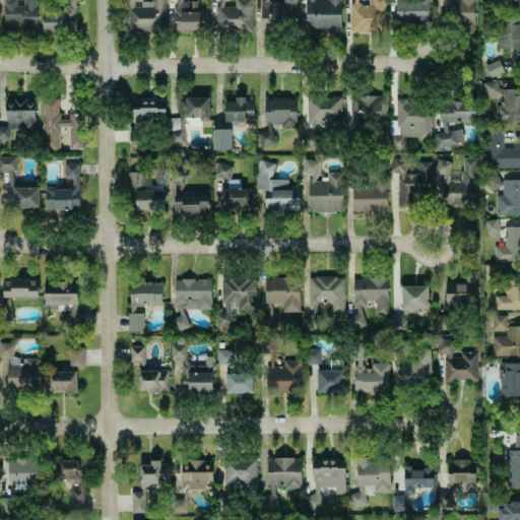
[(37,28),(36,0),(3,0),(4,29),(18,29),(18,28),(37,28)]
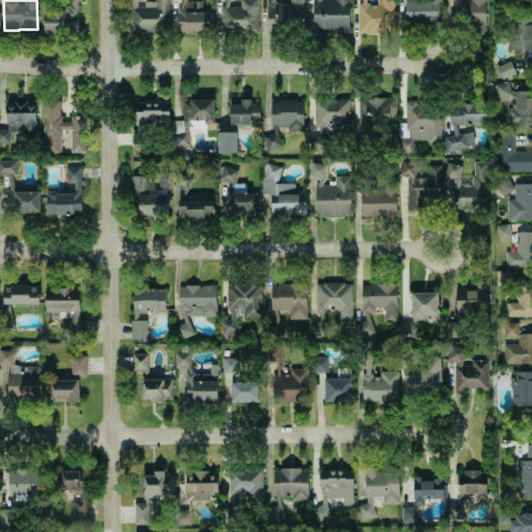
[(43,33),(77,33),(76,0),(65,0),(67,7),(43,7),(43,33)]
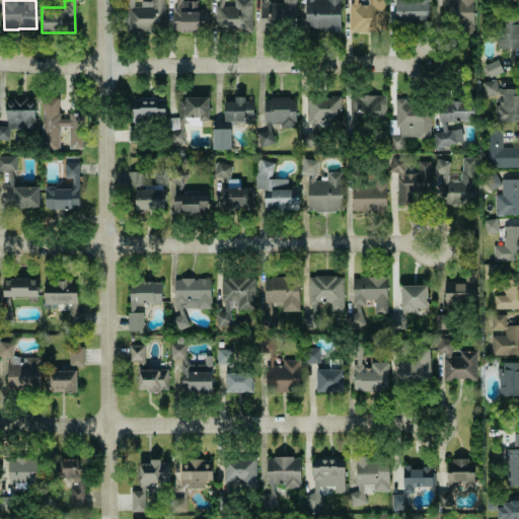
[(163,0),(150,0),(150,3),(133,3),(133,0),(126,0),(127,31),(164,30),(163,0)]
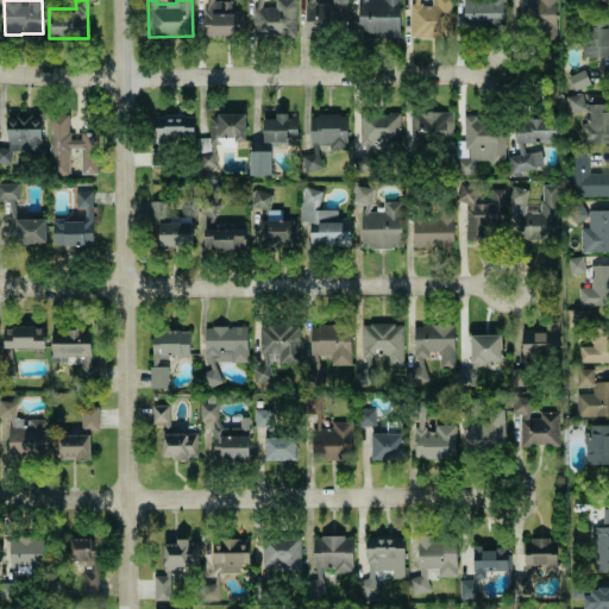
[(294,0),(272,0),(274,7),(252,7),(252,37),(295,36),(294,0)]
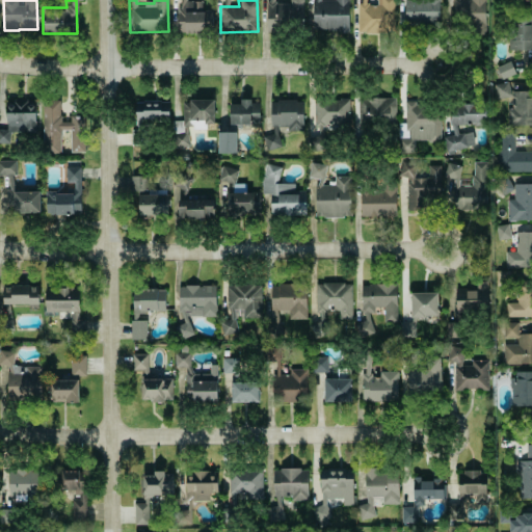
[(302,0),(289,0),(289,2),(267,3),(268,30),(303,28),(302,0)]
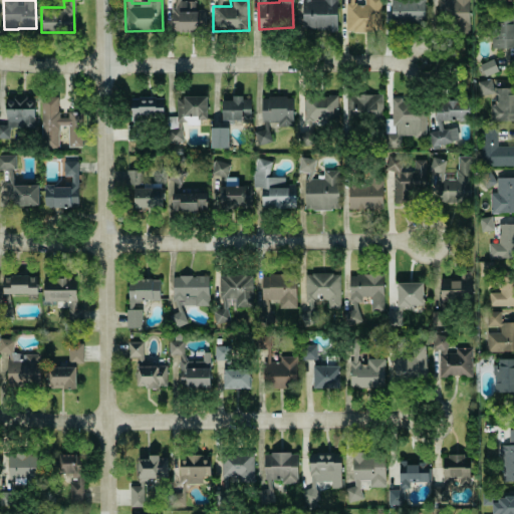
[(336,0),(302,0),(302,30),(336,30),(336,0)]
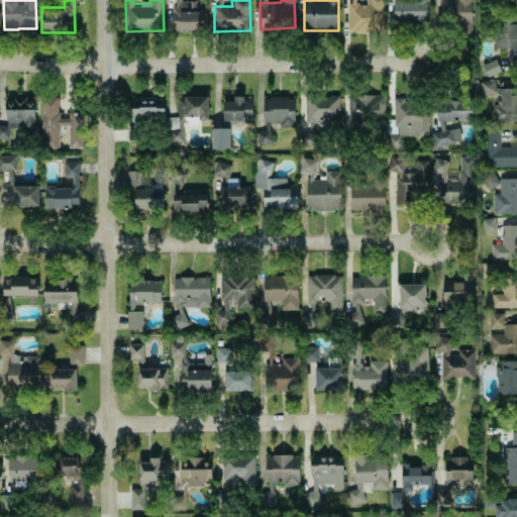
[(383,0),(365,0),(365,4),(347,4),(346,30),(382,32),(383,0)]
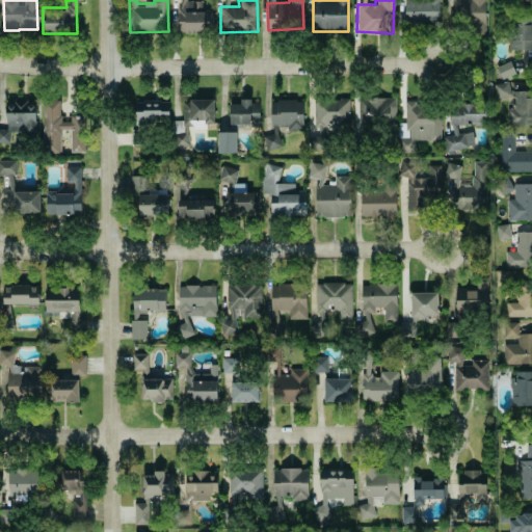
[(403,0),(404,23),(439,23),(437,0),(403,0)]
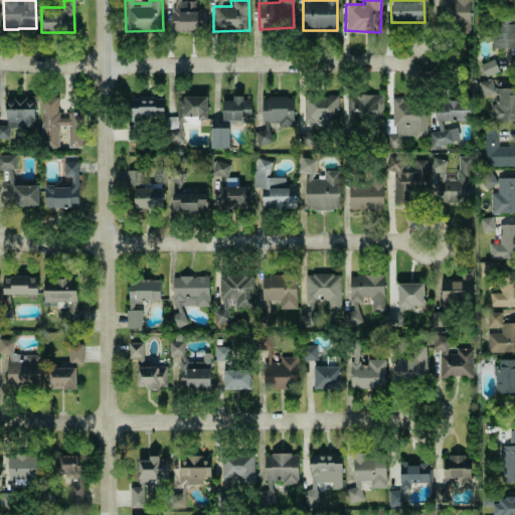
[(470,32),(469,0),(438,0),(439,21),(455,21),(455,32),(470,32)]
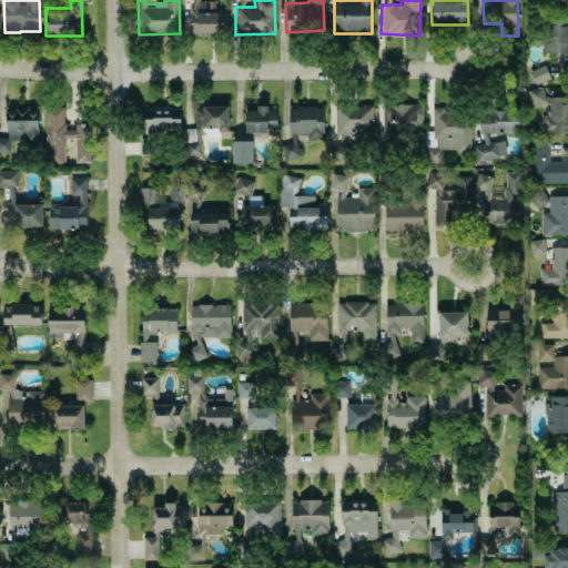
[(226,11),(215,11),(215,1),(191,2),(191,36),(226,34),(226,11)]
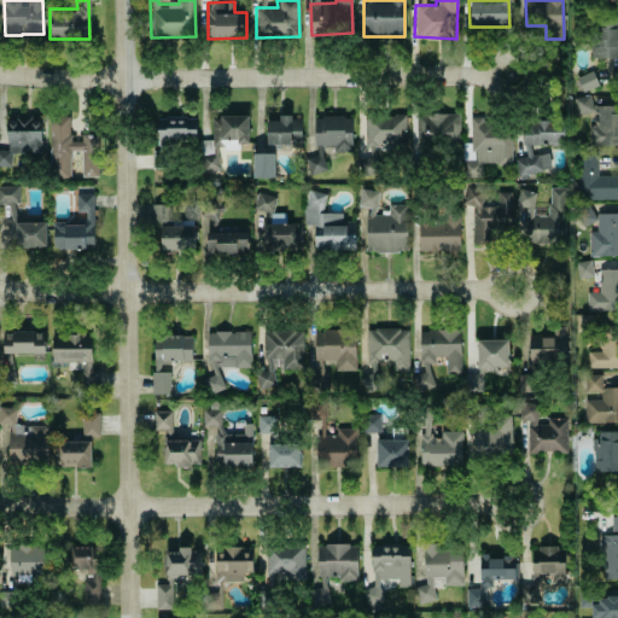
[(589,58),(617,58),(617,18),(606,18),(606,27),(596,27),(596,45),(590,45),(589,58)]
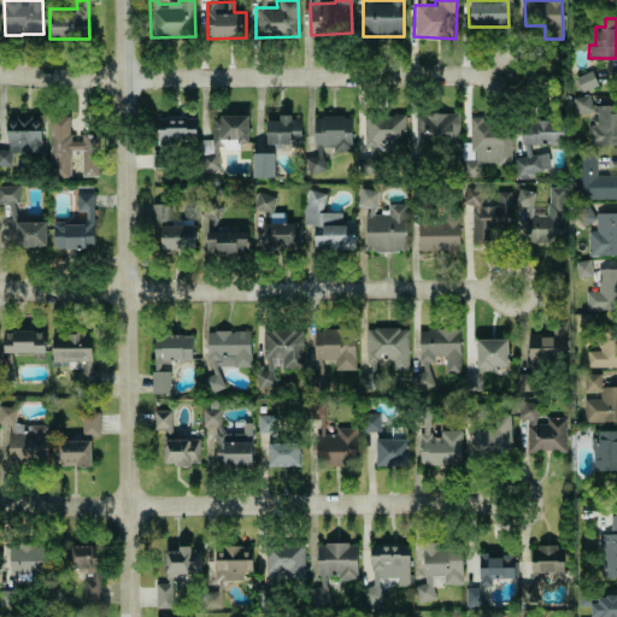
[(597,86),(592,71),(576,76),(580,90),(597,86)]
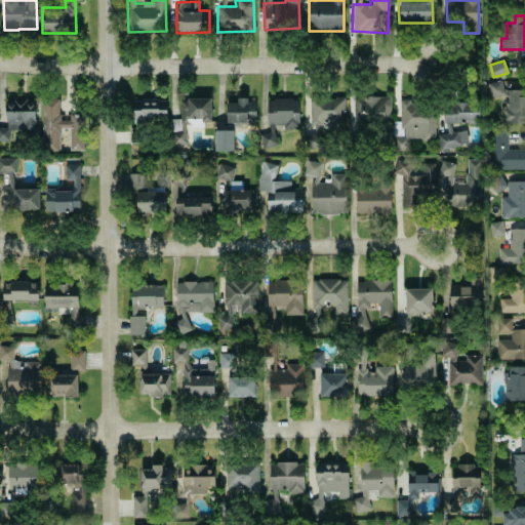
[(524,89),(502,90),(502,82),(489,82),(489,96),(505,96),(505,106),(499,106),(500,124),(524,123),(524,89)]
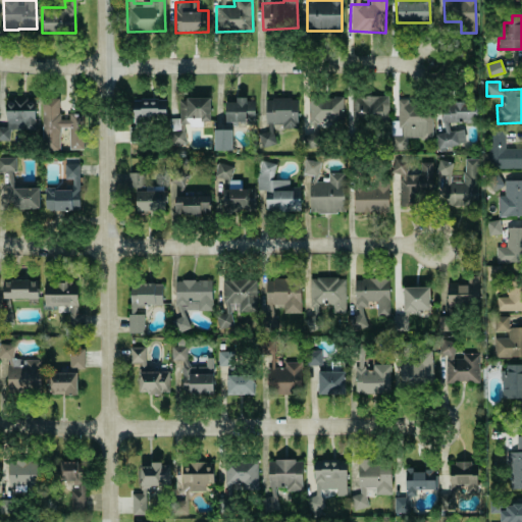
[(387,96),(351,95),(351,121),(387,122),(387,96)]
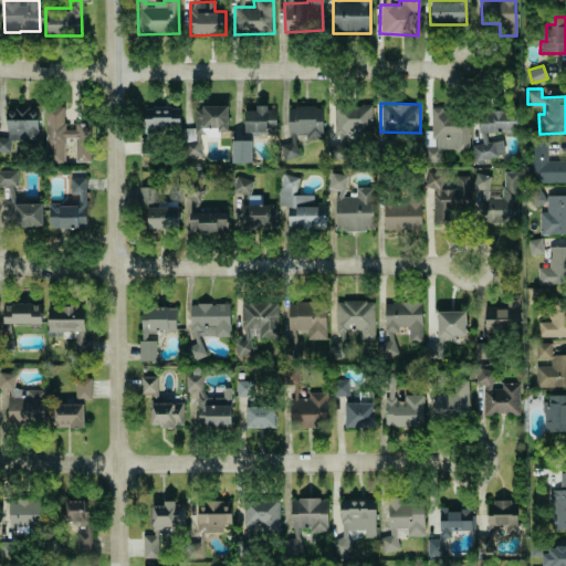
[(334,133),(371,133),(370,104),(334,105),(334,133)]
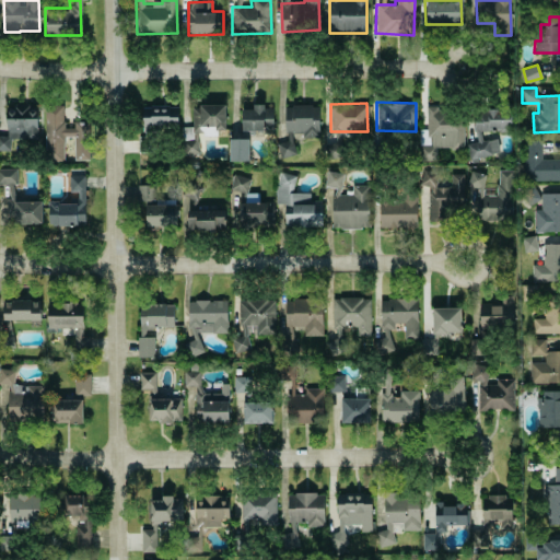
[(241,130),(272,130),(272,105),(241,106),(241,130)]
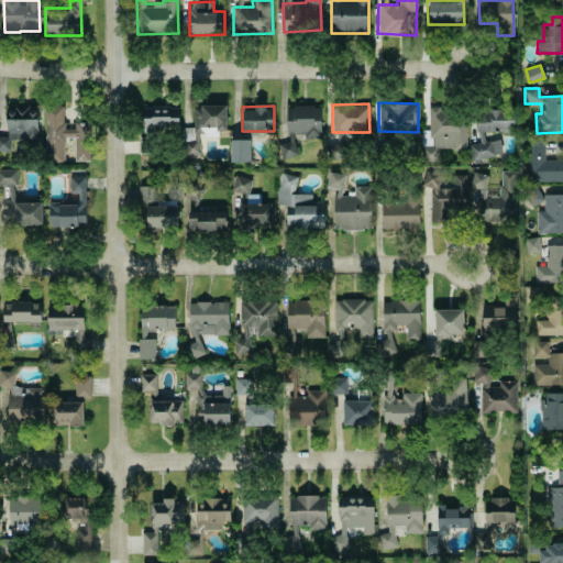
[(320,139),(320,106),(286,106),(286,133),(302,133),(302,139),(320,139)]
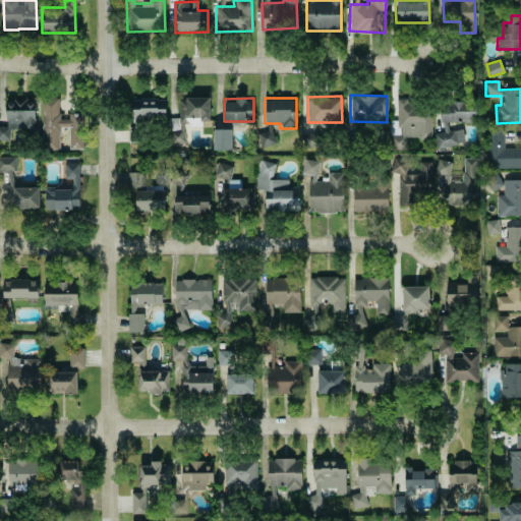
[(82,149),(82,113),(68,113),(68,120),(59,120),(58,99),(42,99),(42,150),(59,150),(59,127),(68,127),(68,149),(82,149)]
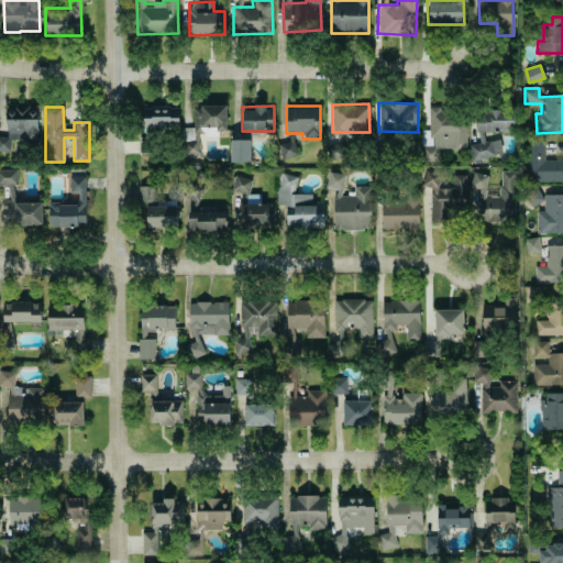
[(178,128),(178,107),(142,107),(143,129),(178,128)]
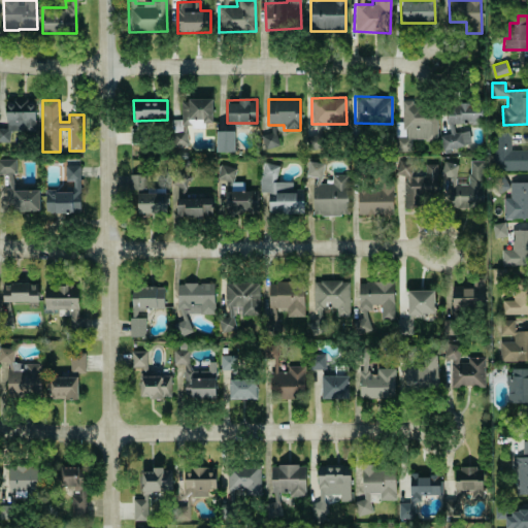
[(0,142),(8,141),(8,131),(35,130),(34,101),(10,101),(10,110),(5,110),(6,129),(0,129),(0,142)]
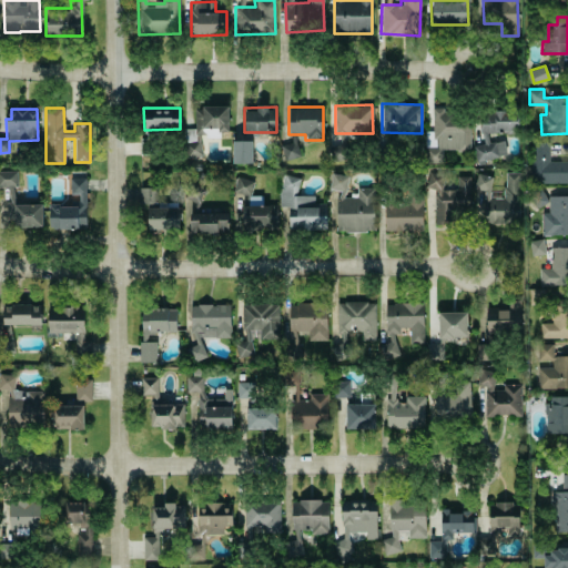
[(487,135),(520,130),(516,109),(493,113),(494,117),(477,120),(483,144),(473,145),(476,161),(506,155),(504,141),(489,143),(487,135)]
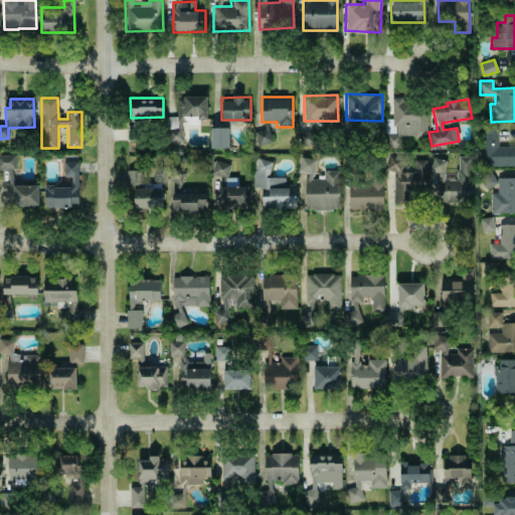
[(391,100),(391,120),(385,120),(385,147),(400,147),(400,136),(425,136),(425,100),(391,100)]
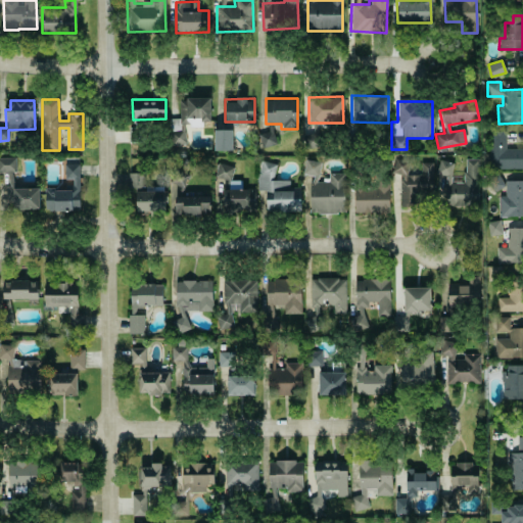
[(128,141),(138,142),(139,128),(128,128),(128,141)]
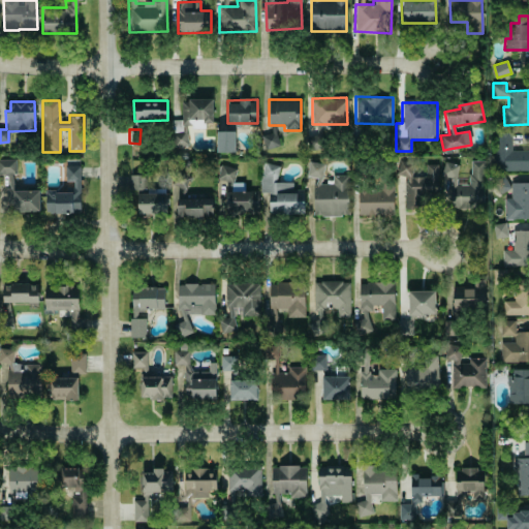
[(235,131),(216,131),(217,153),(235,152),(235,131)]
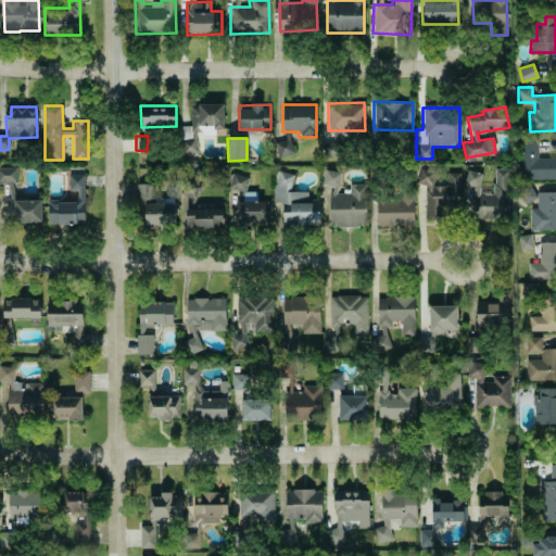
[(555,158),(538,159),(536,139),(519,139),(520,180),(555,178),(555,158)]
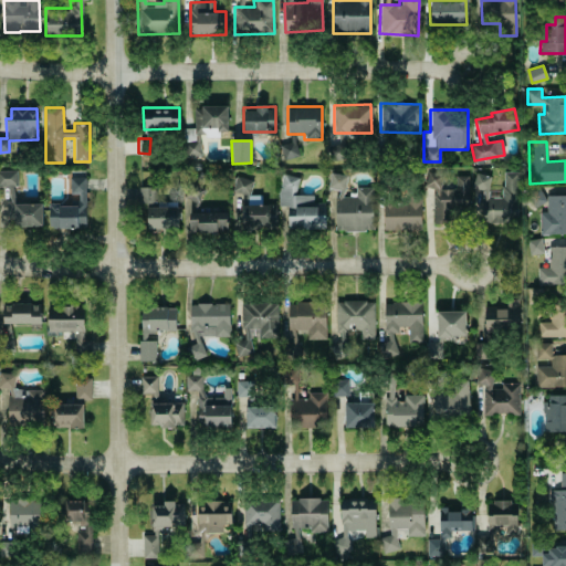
[(287,146),(287,157),(300,157),(300,146),(287,146)]
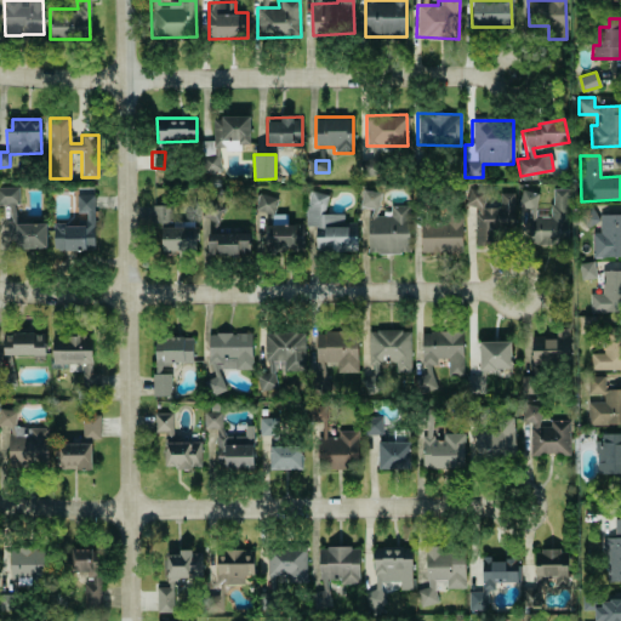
[(18,187),(0,187),(0,204),(18,203),(18,187)]
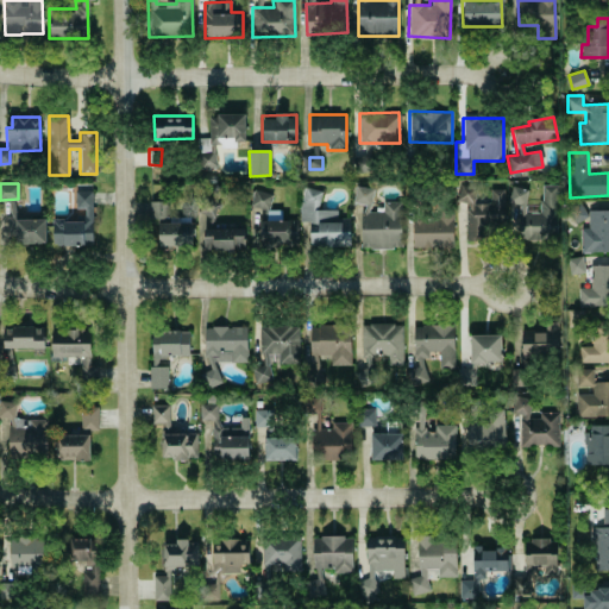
[(519,240),(557,239),(557,184),(540,184),(540,213),(526,213),(526,188),(509,188),(509,203),(519,203),(519,240)]
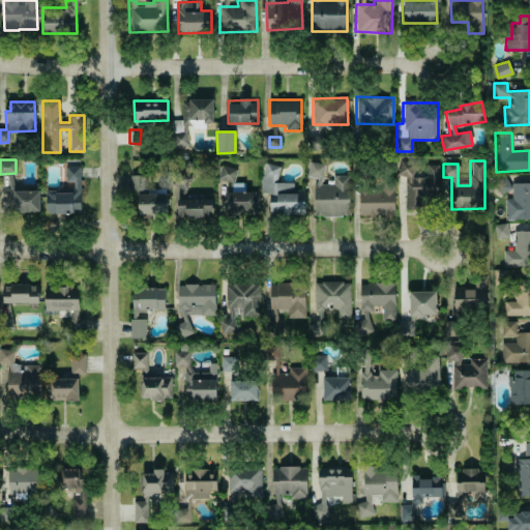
[(438,165),(427,165),(427,177),(413,177),(413,162),(402,162),(403,208),(424,207),(424,198),(439,198),(438,165)]
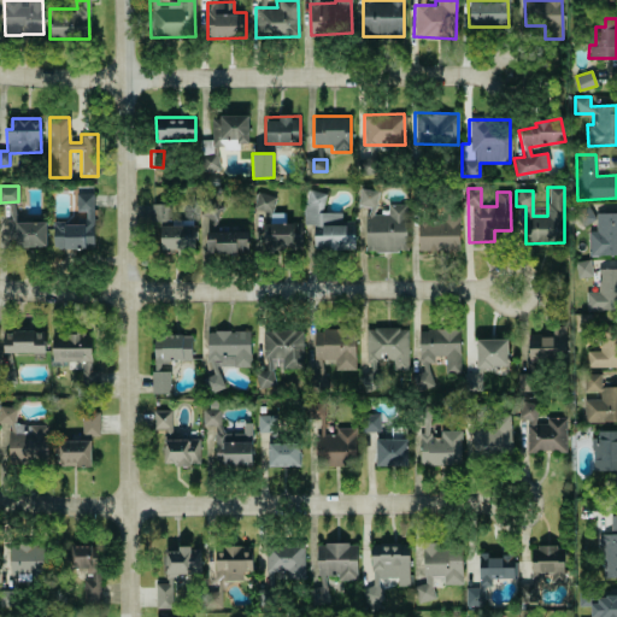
[(93,250),(93,189),(76,189),(77,212),(82,212),(82,225),(53,227),(54,250),(93,250)]
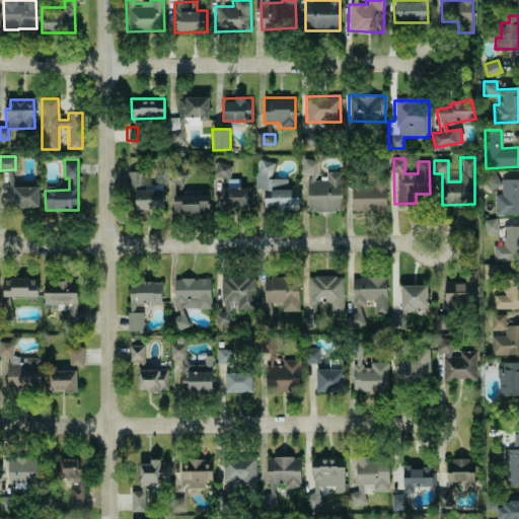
[(342,212),(343,172),(325,171),(325,180),(316,180),(316,160),(301,159),(301,173),(308,173),(307,211),(342,212)]
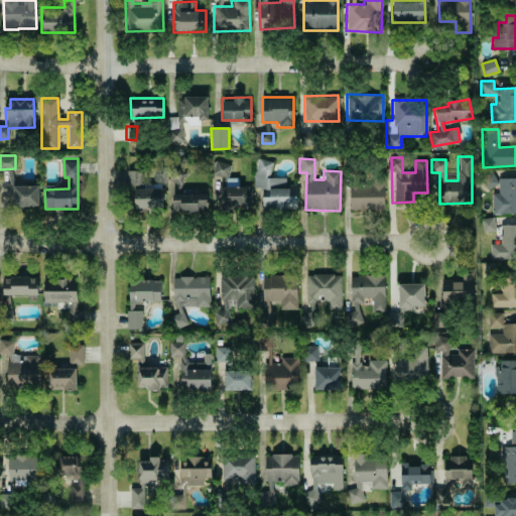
[(254,188),(262,187),(262,209),(296,209),(295,185),(285,185),(285,177),(270,177),(270,159),(254,160),(254,188)]
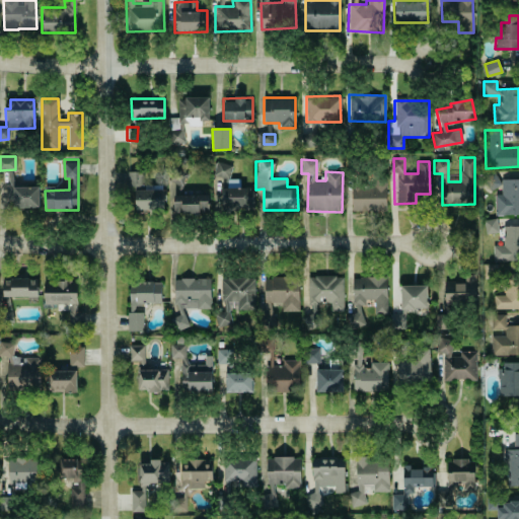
[(229,178),(231,165),(215,162),(213,175),(229,178)]
